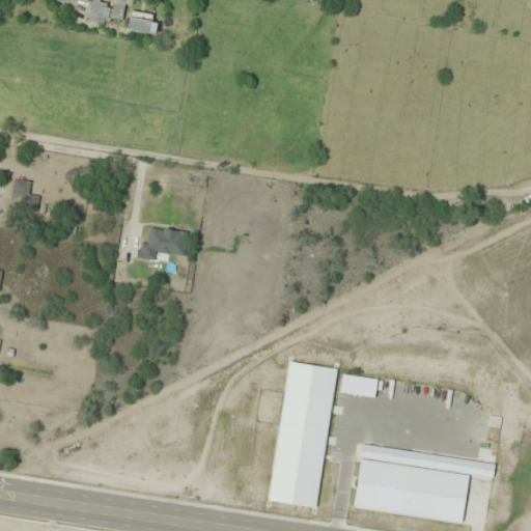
[(110,0),(113,0),(110,19),(123,20),(124,0),(110,0)]
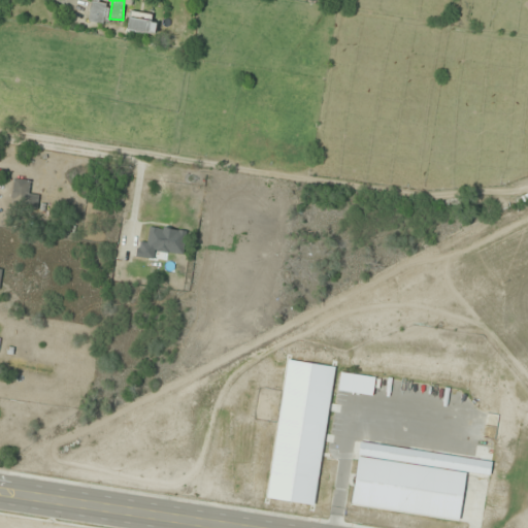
[(90,21),(103,24),(106,5),(93,2),(90,21)]
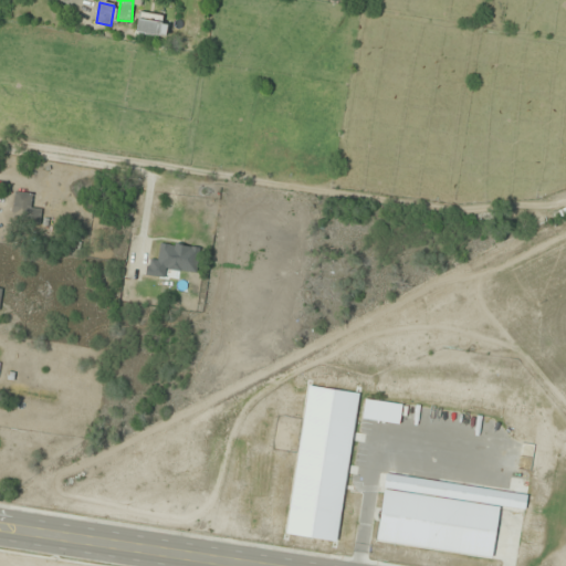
[(136,32),(165,38),(169,19),(139,12),(136,32)]
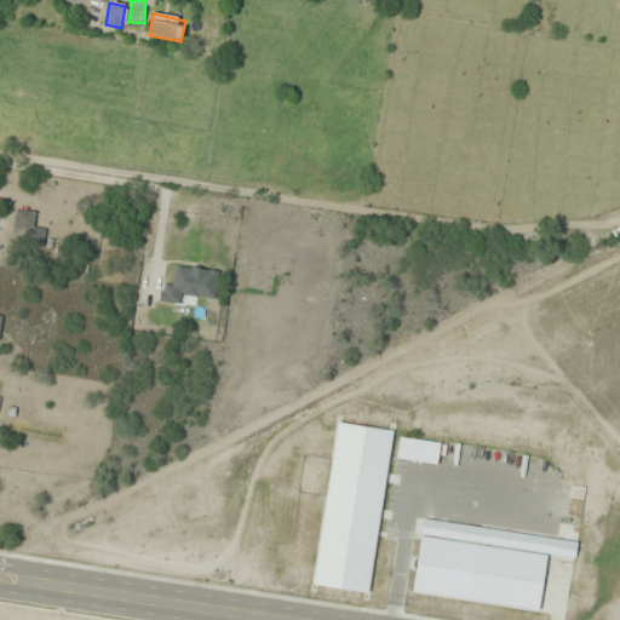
[(16,242),(45,242),(45,229),(35,229),(35,212),(16,212),(16,242)]
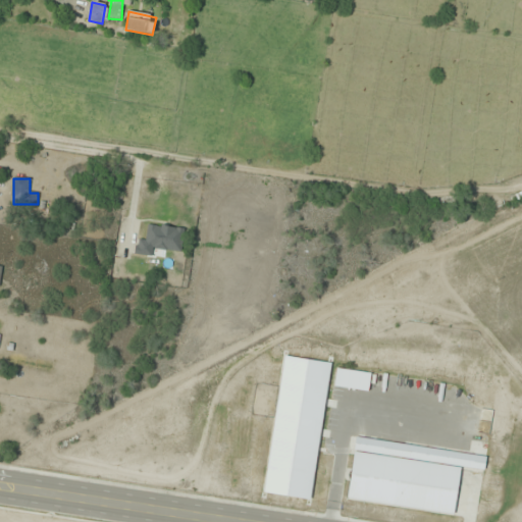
[(154,248),(180,253),(185,228),(150,222),(147,241),(139,239),(136,254),(153,257),(154,248)]
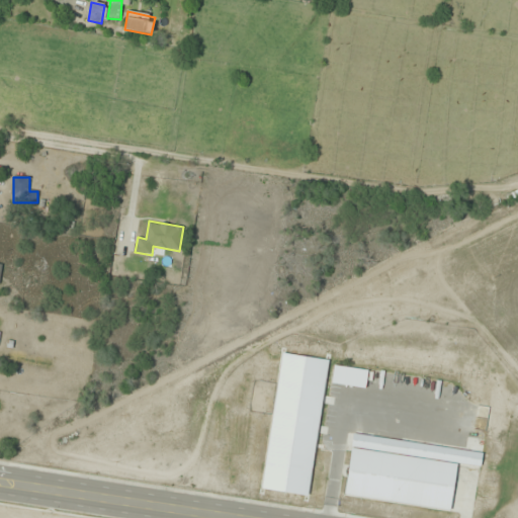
[(353,435),(345,497),(451,511),(457,463),(481,466),(483,453),(353,435)]
